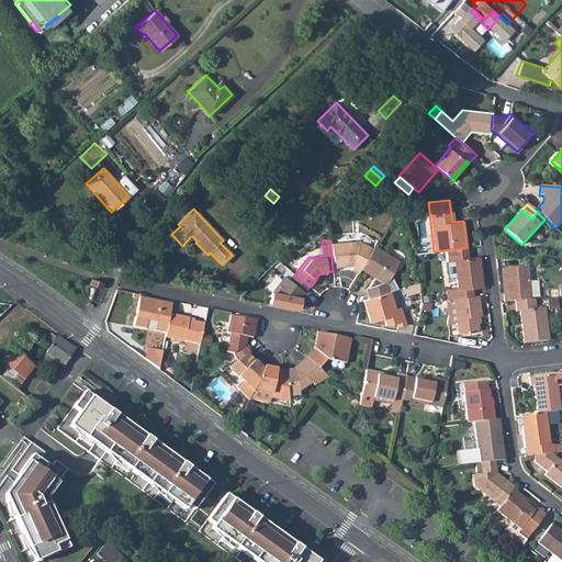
[(330,244),(333,268),(352,266),(353,267),(351,270),(358,273),(360,270),(360,269),(372,249),(359,242),(330,244)]
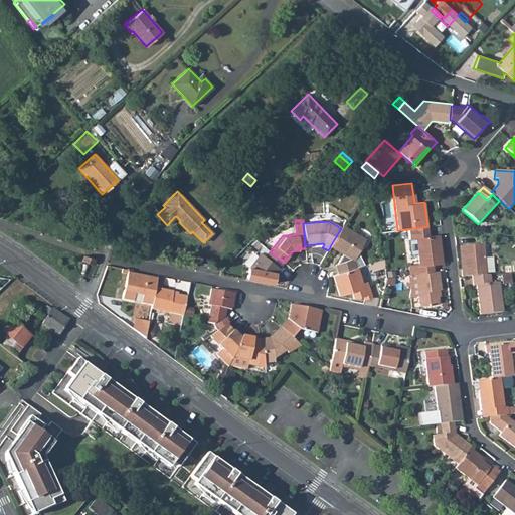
[(341,228),(330,246),(343,253),(337,264),(335,265),(338,274),(357,268),(365,265),(360,250),(366,240),(343,226),(341,228)]
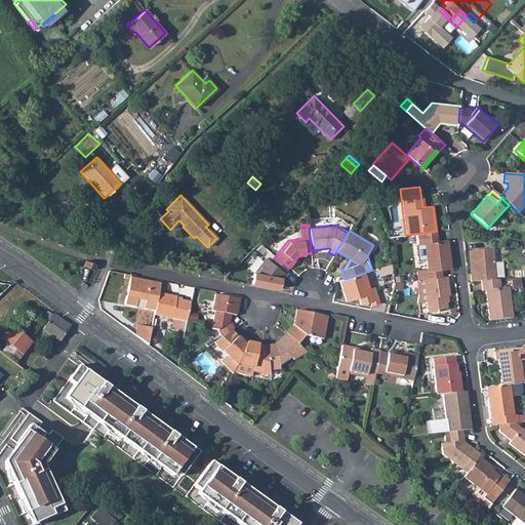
[(416,271),(417,280),(422,279),(441,277),(441,270),(450,269),(447,240),(437,241),(436,231),(415,234),(416,244),(423,244),(426,258),(427,270),(416,271)]
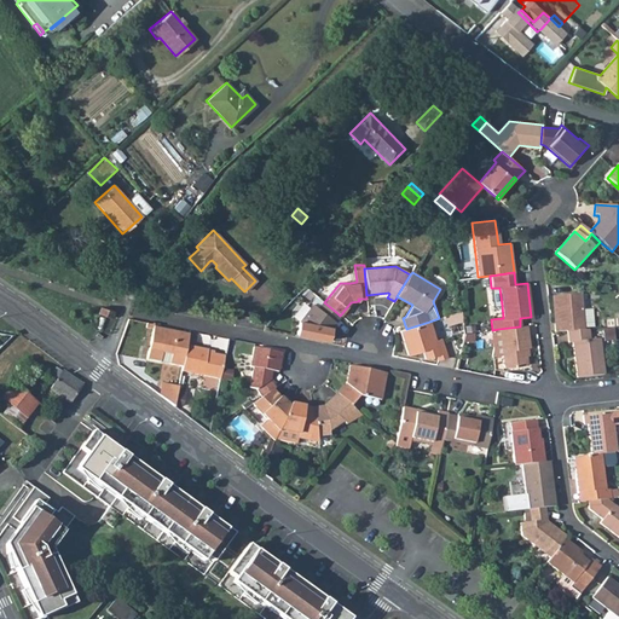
[(502,305),(499,288),(491,288),(490,288),(492,307),(502,305)]
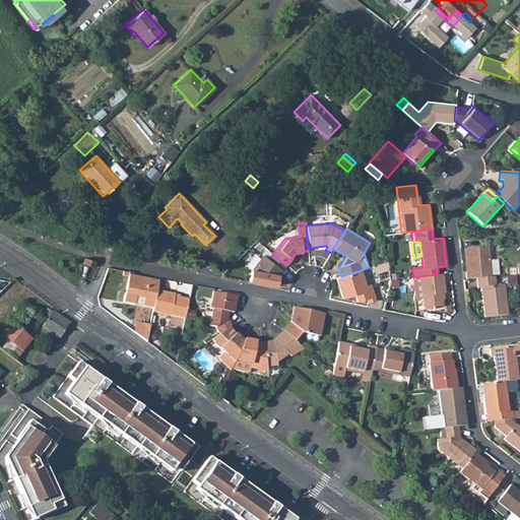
[(465,270),(466,279),(476,278),(491,277),(488,247),(466,249),(468,270),(465,270)]
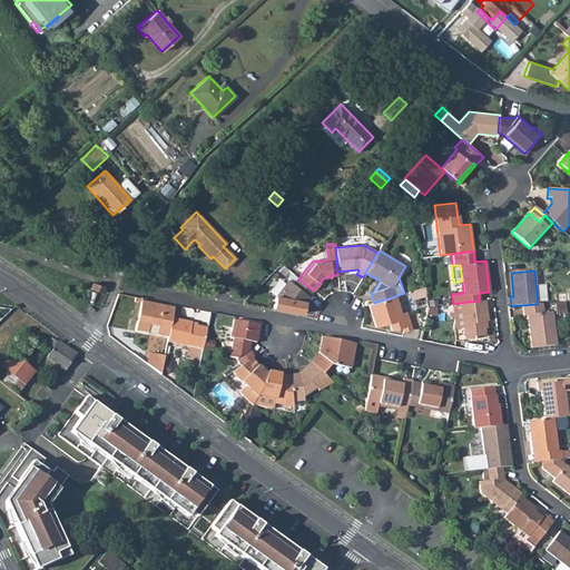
[(275,296),(273,307),(302,313),(304,302),(310,295),(307,293),(311,288),(298,278),(293,284),(288,281),(275,296)]
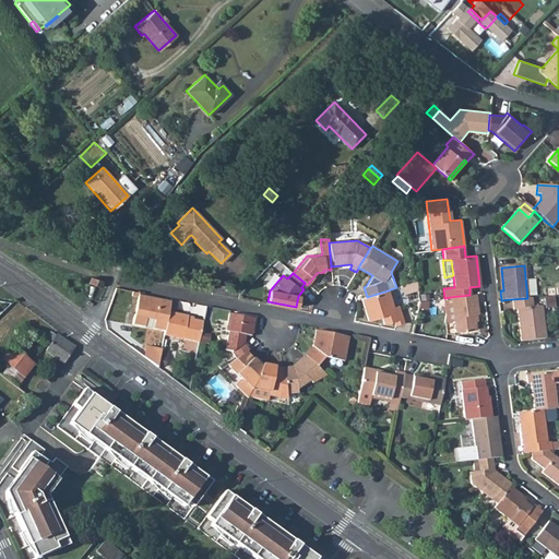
[(91,277),(88,284),(90,284),(100,287),(103,282),(91,277)]
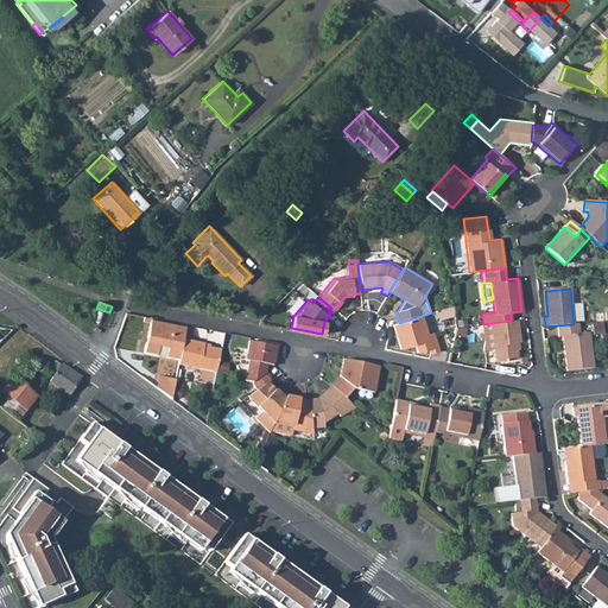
[(453,305),(438,310),(442,320),(454,316),(453,305)]
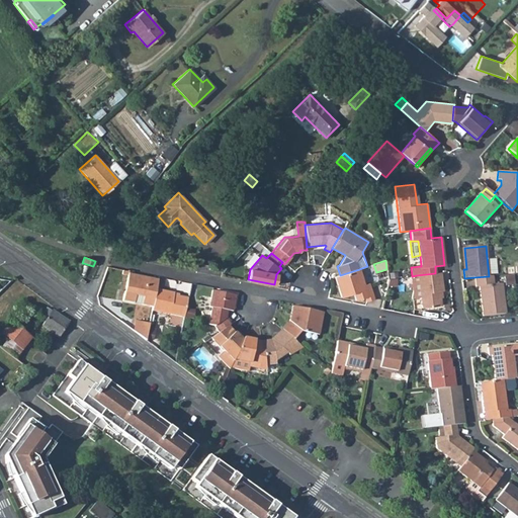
[(340,275),(335,277),(341,297),(353,293),(356,300),(365,297),(366,301),(374,299),(368,283),(364,285),(359,269),(340,275)]
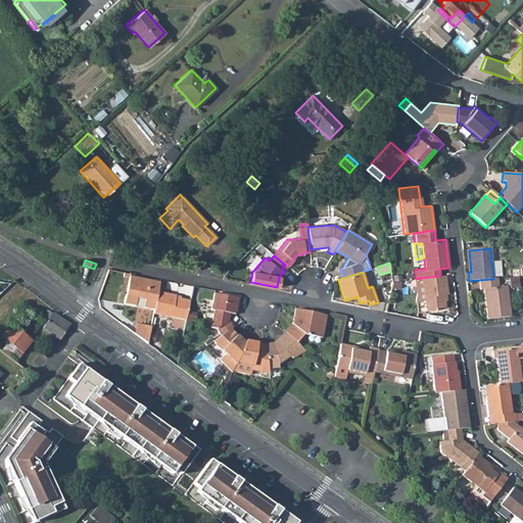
[(424,300),(425,311),(445,308),(443,294),(447,293),(444,275),(439,276),(421,278),(424,300)]
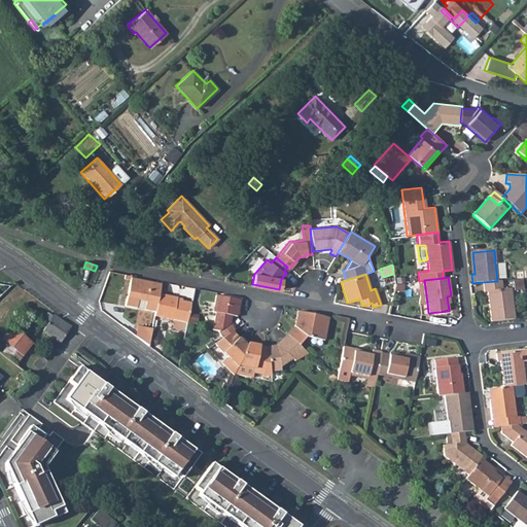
[(130,278),(125,307),(154,312),(159,294),(161,284),(130,278)]
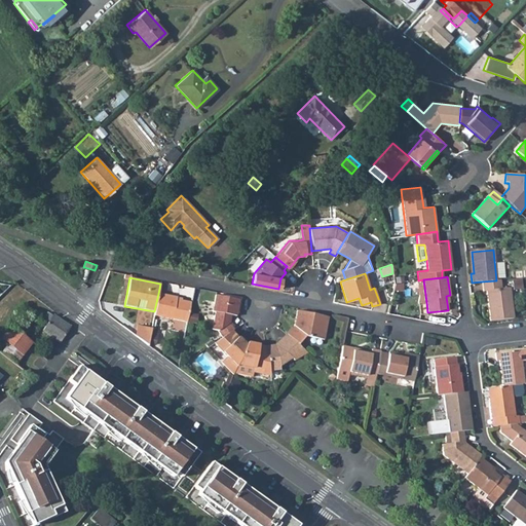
[(417,280),(419,302),(426,302),(423,279),(418,280),(417,280)]
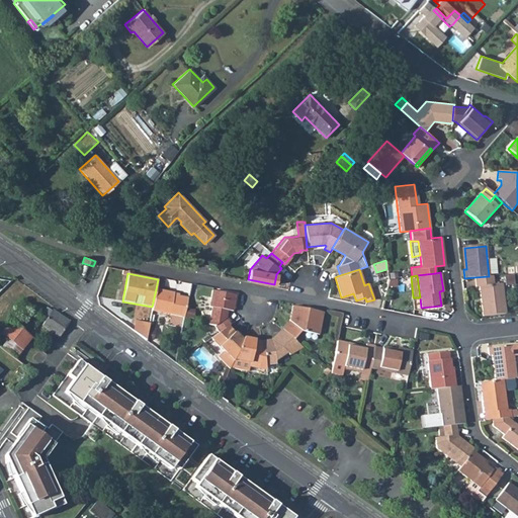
[(479,287),(482,317),(505,314),(501,283),(493,284),(492,276),(489,276),(475,277),(476,287),(479,287)]
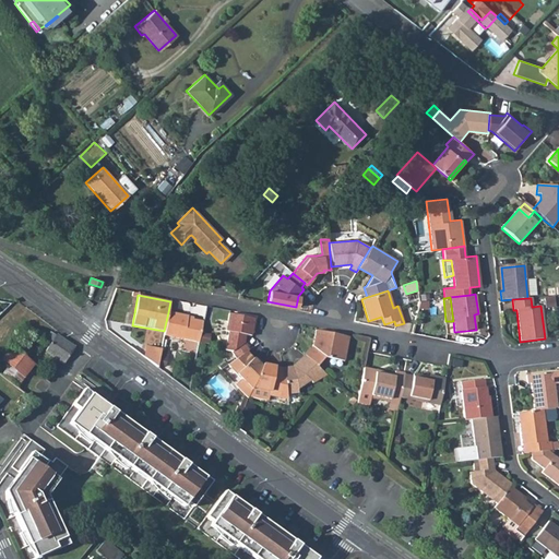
[(187,305),(188,313),(206,313),(206,305),(187,305)]
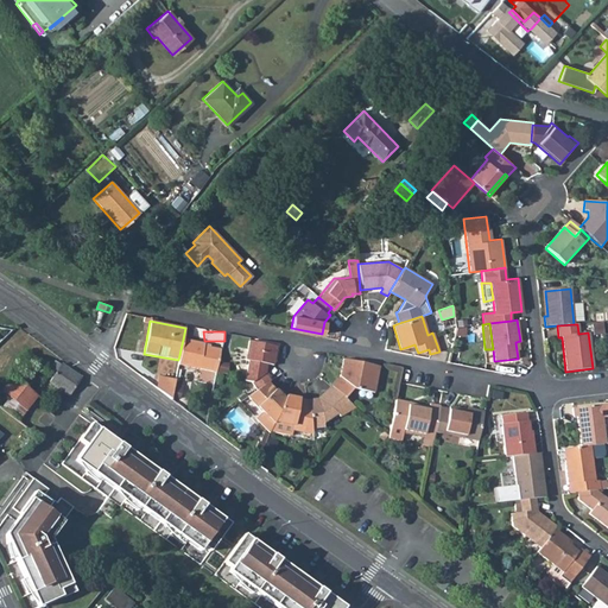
[(116,348),(134,352),(137,342),(119,339),(116,348)]
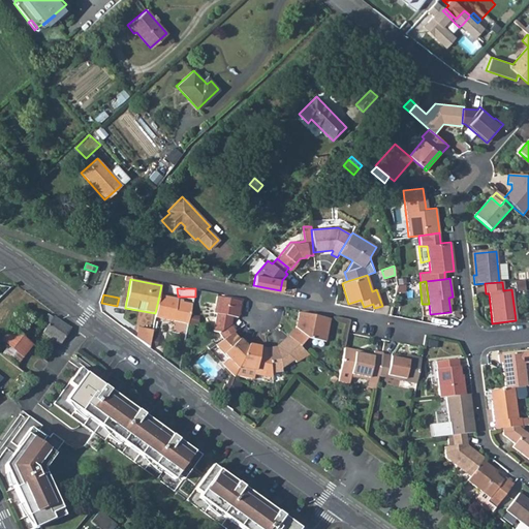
[(155,313),(155,317),(187,324),(191,305),(177,302),(177,300),(159,296),(155,313)]
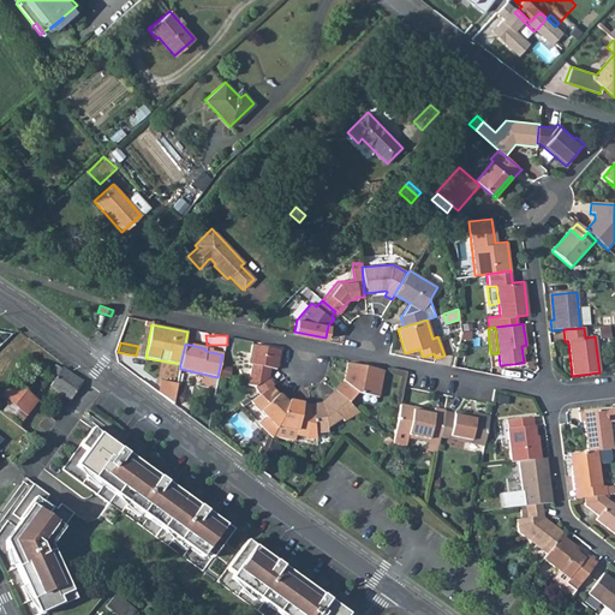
[(251,365),(248,386),(254,387),(260,395),(270,388),(273,386),(268,377),(269,369),(275,370),(279,351),(252,345),(248,364),(251,365)]
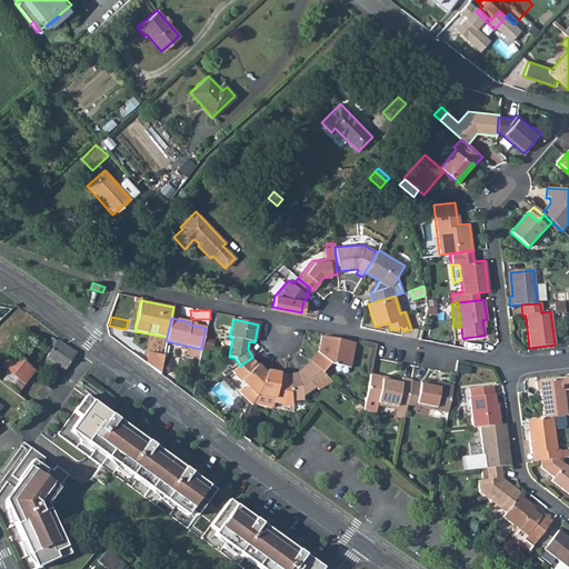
[(318,355),(310,362),(322,372),(330,365),(350,368),(355,343),(321,337),(318,355)]
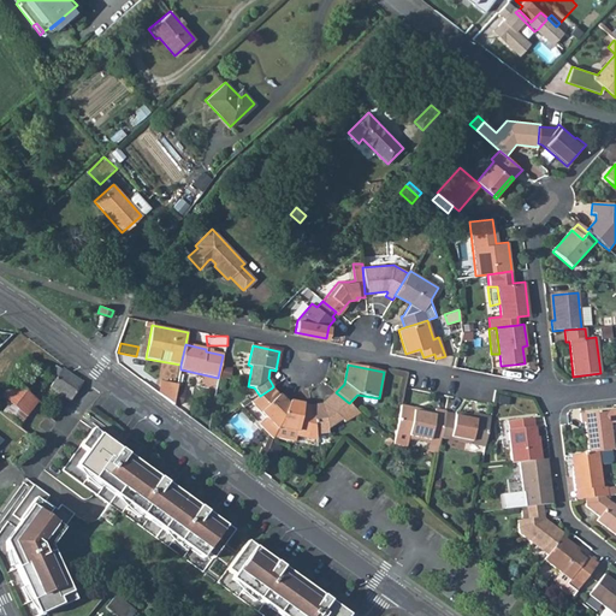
[(54,380),(49,386),(71,400),(82,383),(57,366),(48,377),(54,380)]
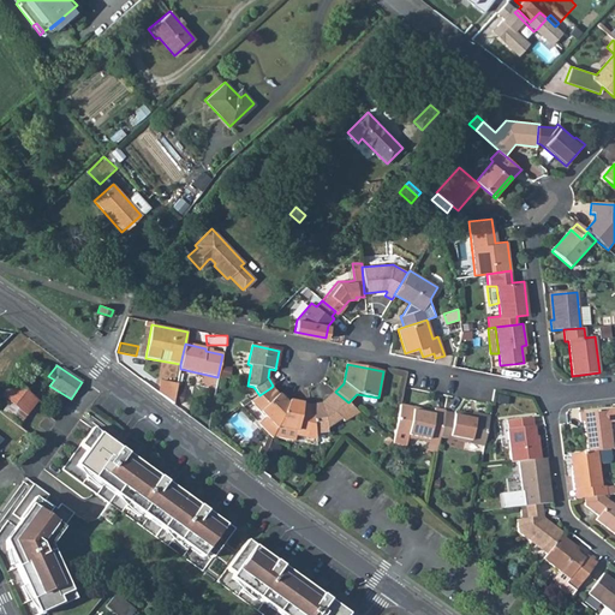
[(161,381),(159,394),(173,405),(177,384),(161,381)]
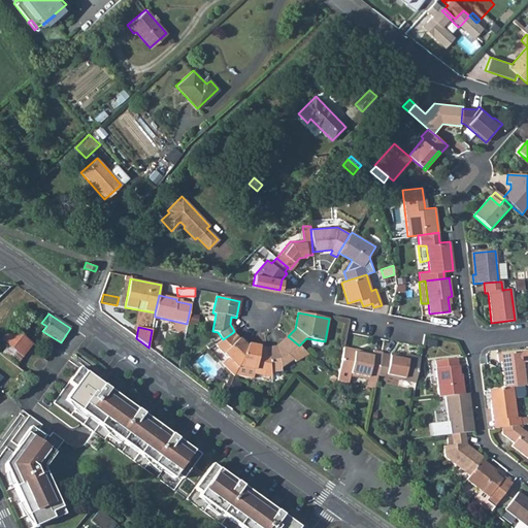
[(15,365),(31,343),(11,328),(4,337),(9,341),(1,355),(15,365)]
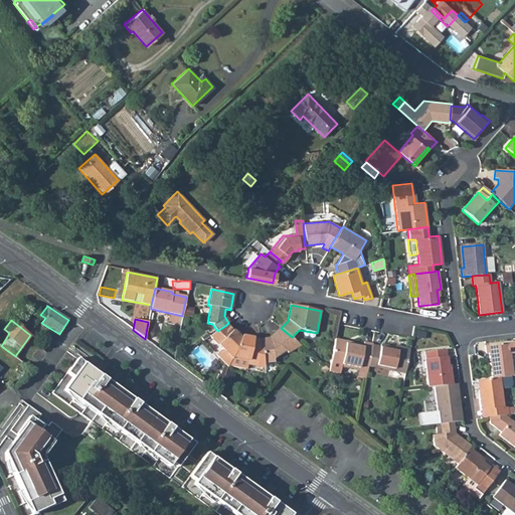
[(217,331),(209,337),(222,350),(230,359),(231,358),(241,336),(235,330),(233,332),(226,325),(217,331)]
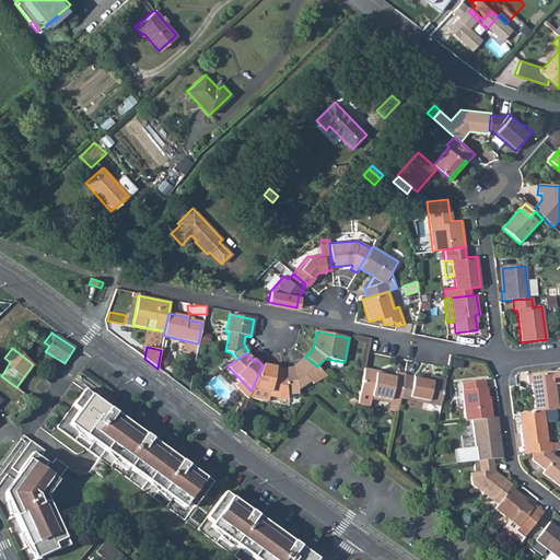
[(283,372),(287,394),(298,393),(298,391),(311,382),(312,384),(326,375),(317,366),(305,357),(292,368),(292,371),(283,372)]
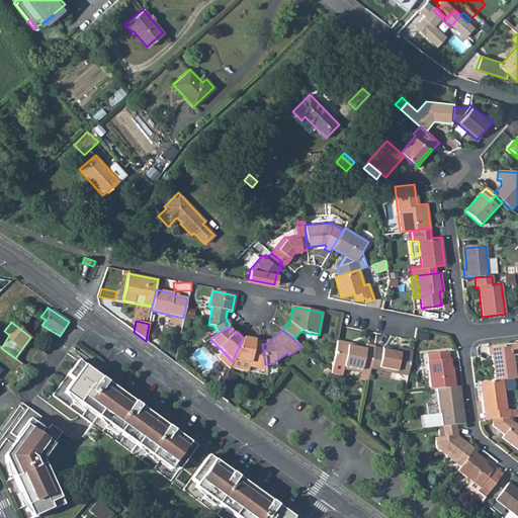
[(243,338),(233,360),(249,363),(248,367),(266,370),(265,364),(262,344),(254,343),(254,340),(243,338)]
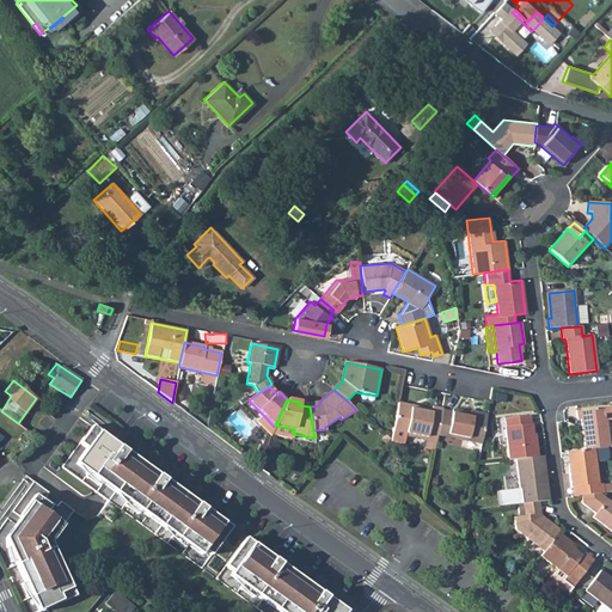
[(397,403),(392,432),(390,439),(390,442),(403,445),(405,434),(426,438),(424,442),(435,444),(436,435),(441,411),(441,409),(432,407),(430,410),(430,412),(410,409),(411,405),(397,403)]
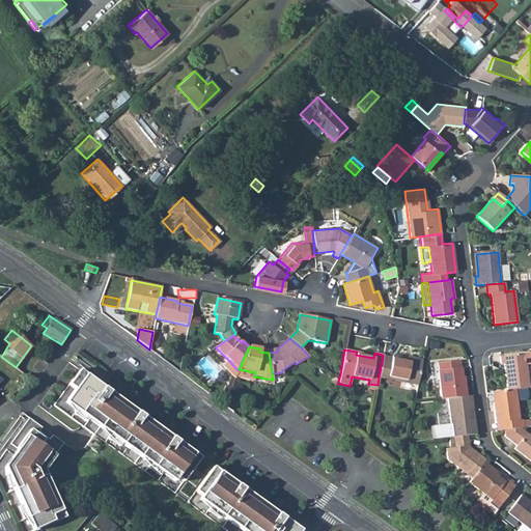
[(504,365),(507,391),(514,390),(529,389),(527,371),(526,364),(525,354),(500,357),(501,365),(504,365)]
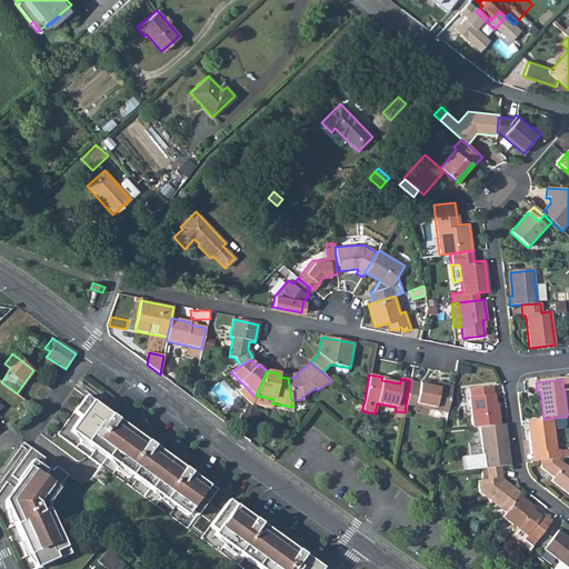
[(410,382),(406,405),(447,412),(451,389),(436,386),(419,382),(419,385),(410,382)]
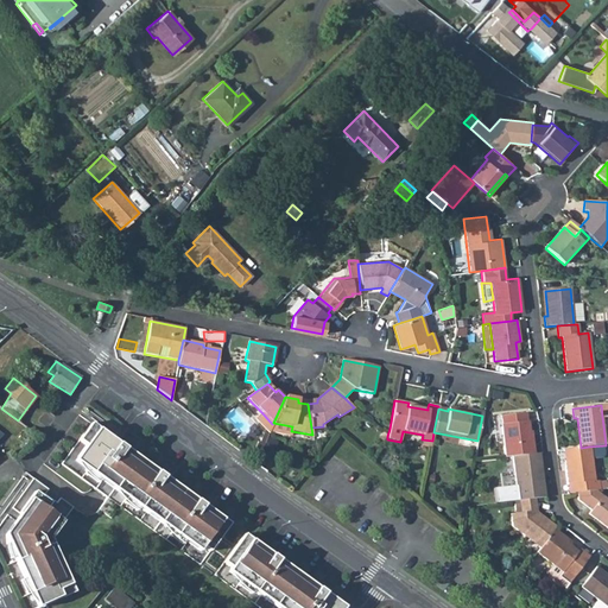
[(255,419),(268,434),(270,432),(272,424),(263,413),(255,419)]
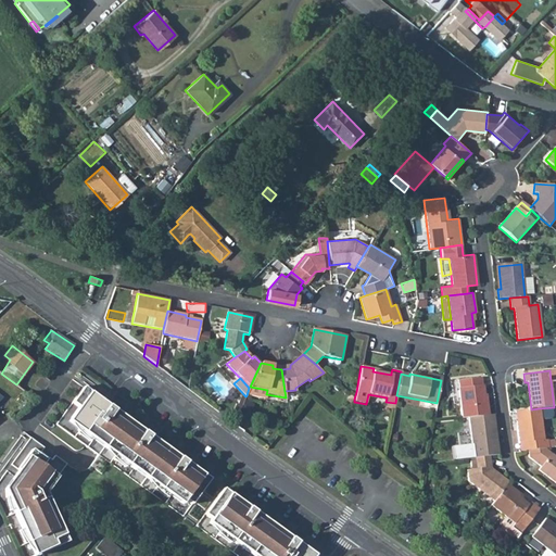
[(458,389),(462,418),(468,417),(488,415),(485,399),(484,399),(482,386),(481,386),(480,378),(458,380),(459,389),(458,389)]
